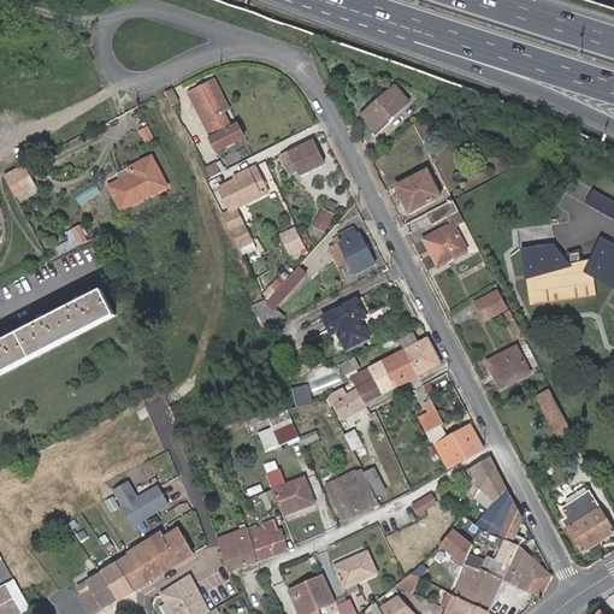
[(213,80),(207,82),(222,110),(228,106),(213,80)]
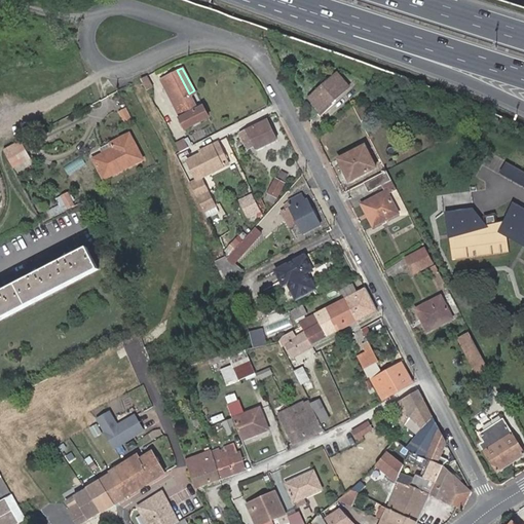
[(189,94),(177,70),(160,78),(178,114),(177,115),(183,127),(208,114),(201,104),(195,107),(189,94)]
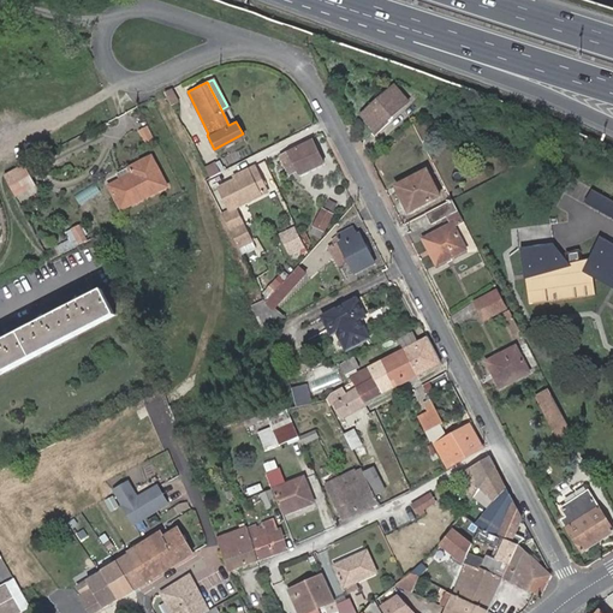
[(393,84),(361,113),(374,129),(406,101),(393,84)]
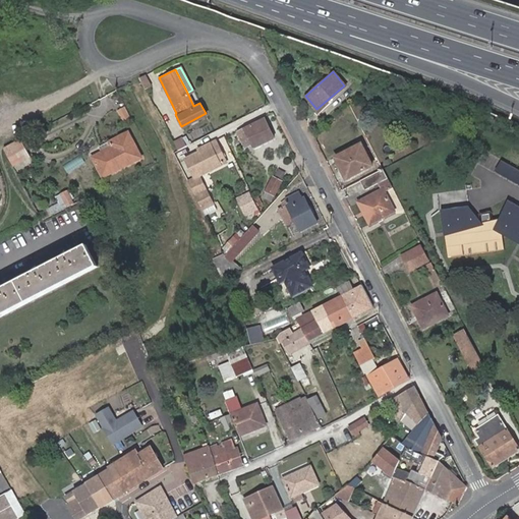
[(124,111),(118,114),(124,126),(130,123),(124,111)]
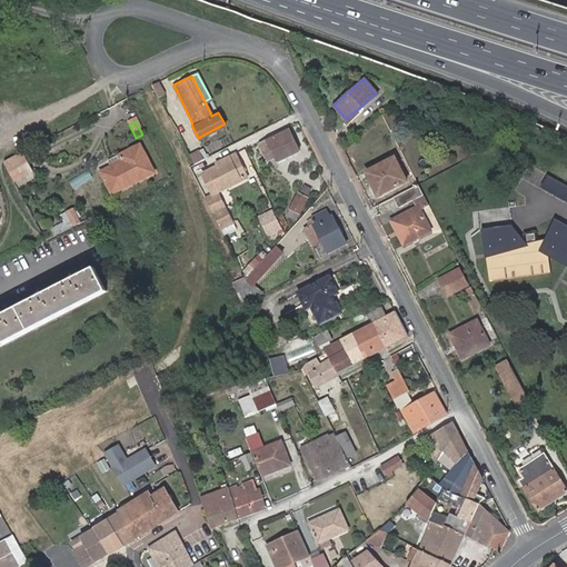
[(271,148),(275,156),(278,160),(299,149),(288,129),(260,142),(265,151),(271,148)]
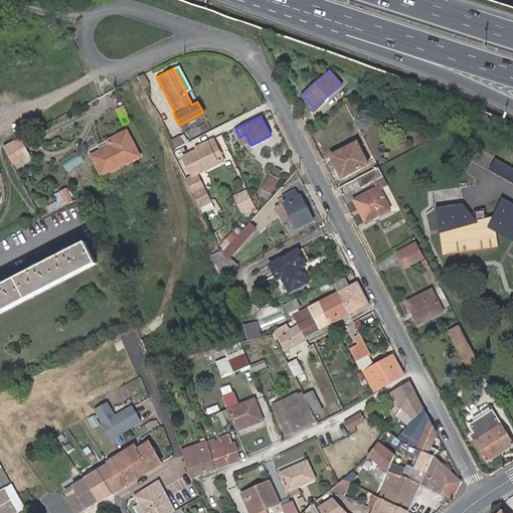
[(109,145),(90,155),(100,174),(138,155),(125,130),(107,139),(109,145)]
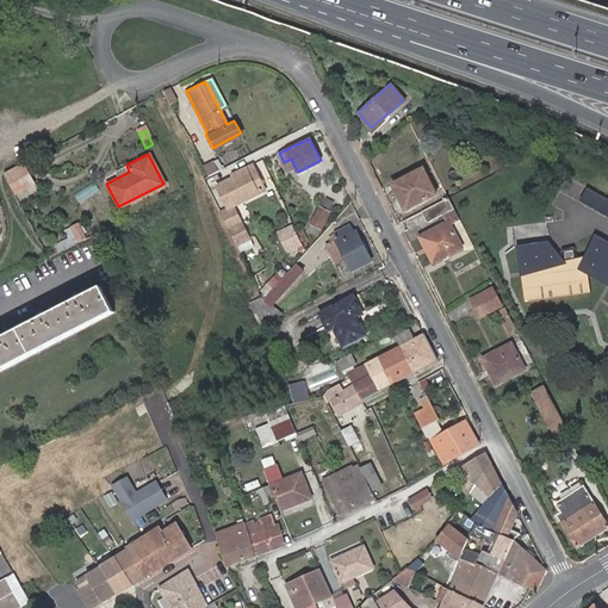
[(216,157),(206,161),(210,172),(219,168),(216,157)]
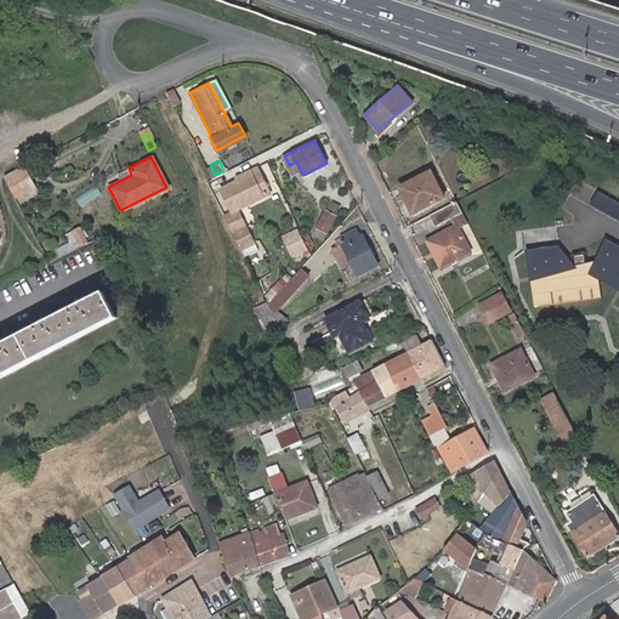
[(293,174),(300,170),(296,162),(289,165),(293,174)]
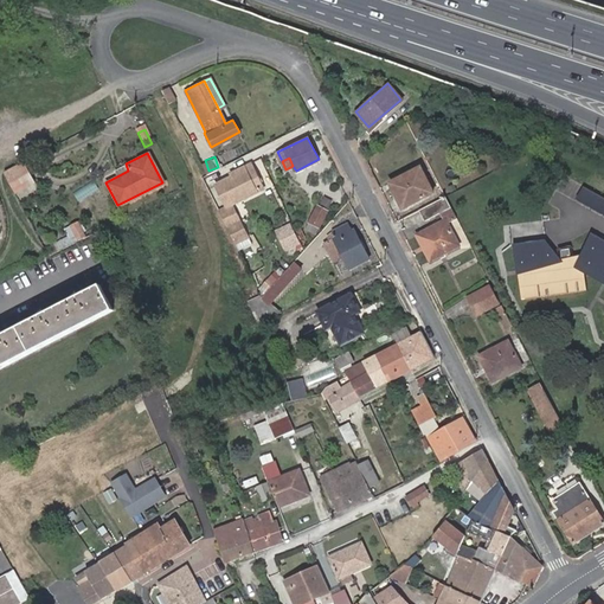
[(254,171),(249,160),(229,171),(230,173),(213,180),(224,201),(261,185),(254,171)]
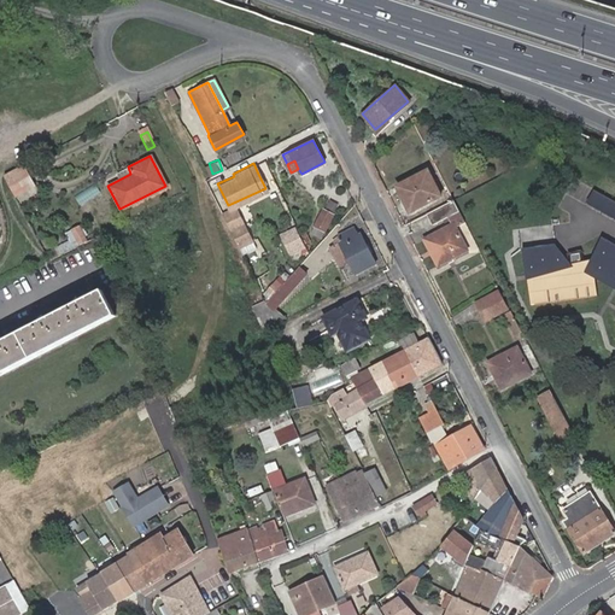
[(29,176),(22,165),(3,175),(10,187),(29,176)]
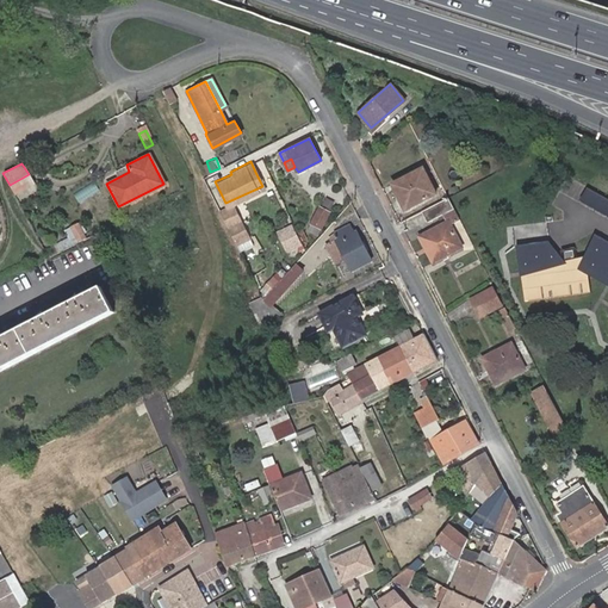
[(421,168),(391,184),(405,209),(434,193),(421,168)]
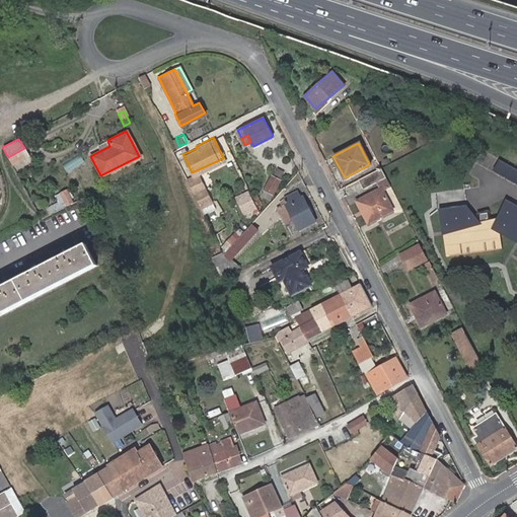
[(8,157),(13,166),(28,157),(24,148),(8,157)]
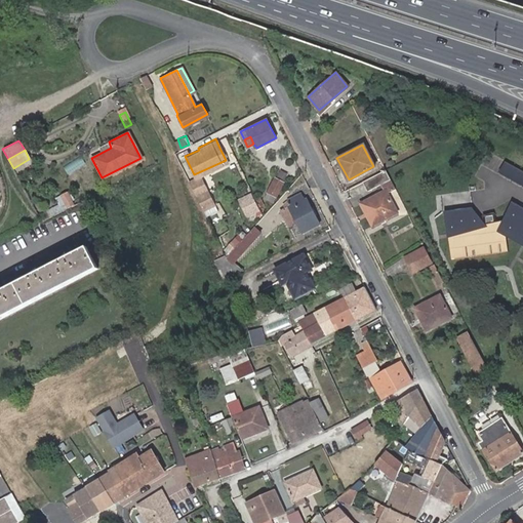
[(522,167),(507,159),(500,170),(522,182),(522,167)]
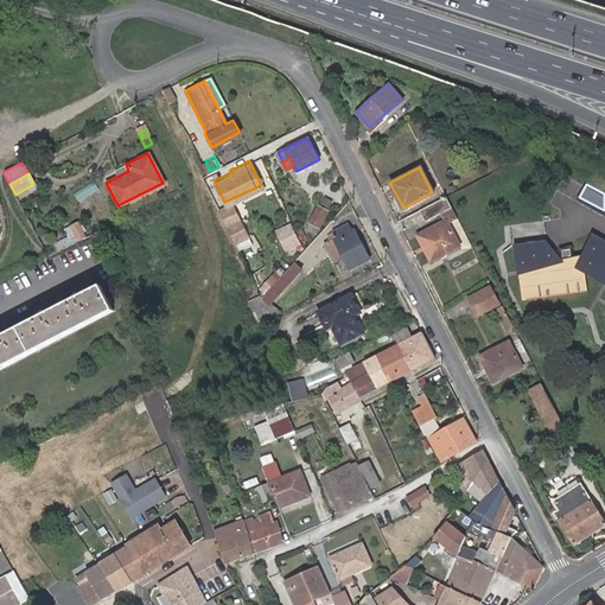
[(440,198),(419,209),(425,220),(440,211),(444,220),(453,215),(444,197),(440,198)]
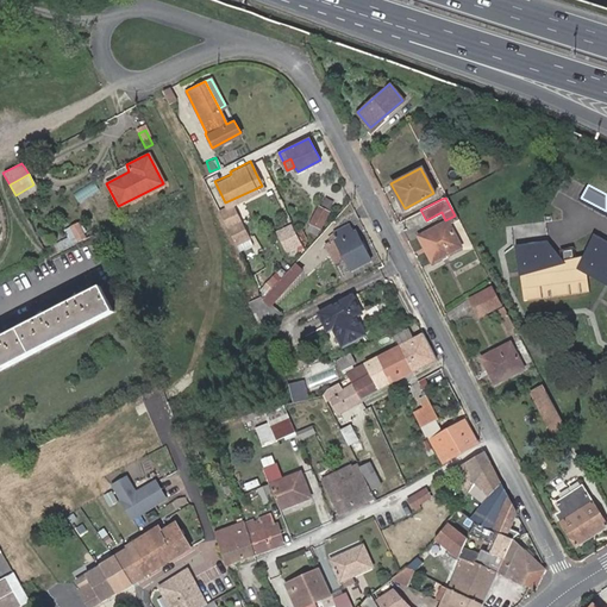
[(230,204),(218,210),(230,232),(241,226),(230,204)]
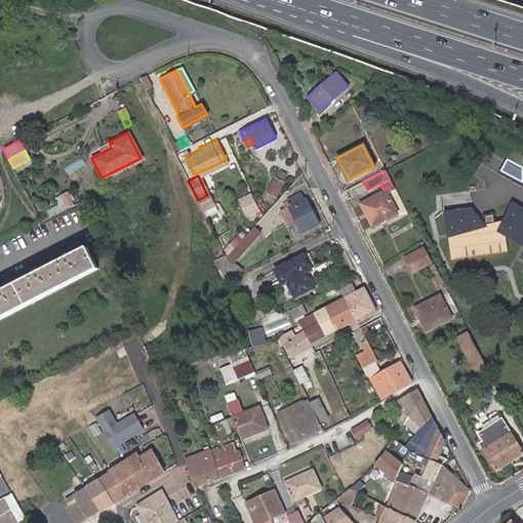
[(273,177),(267,192),(275,196),(282,183),(273,177)]
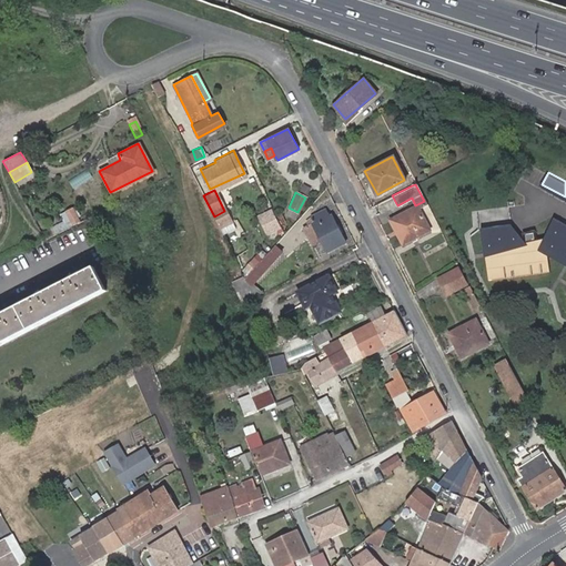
[(392,195),(380,202),(385,212),(397,205),(392,195)]
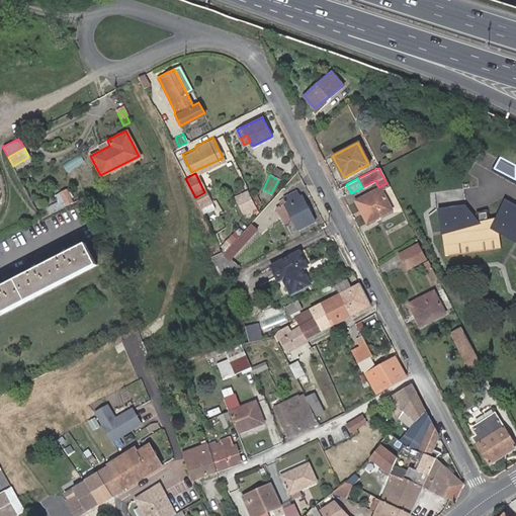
[(391,207),(378,187),(354,200),(366,221),(391,207)]
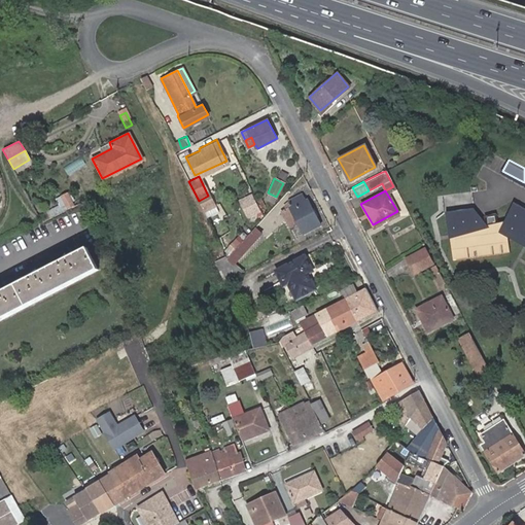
[(276,197),(268,193),(265,197),(273,201),(276,197)]
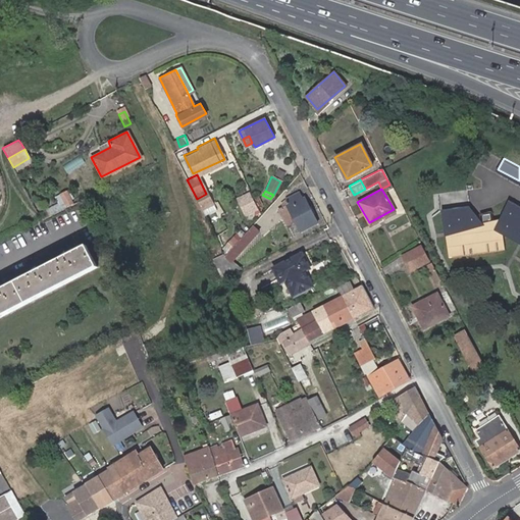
[(288,205),(295,219),(299,229),(316,220),(304,196),(301,197),(298,191),(286,198),(290,204),(288,205)]
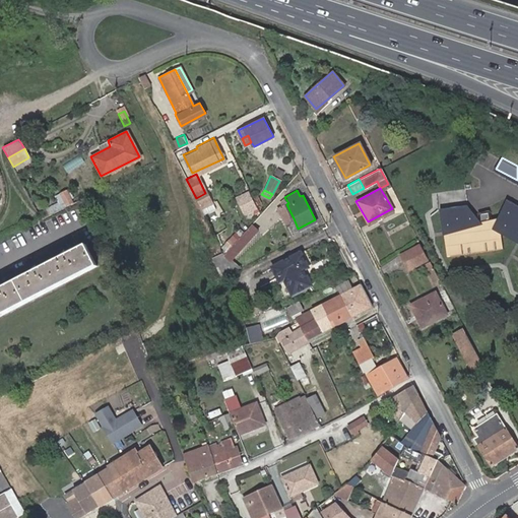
[(67,194),(61,197),(65,204),(71,201),(67,194)]
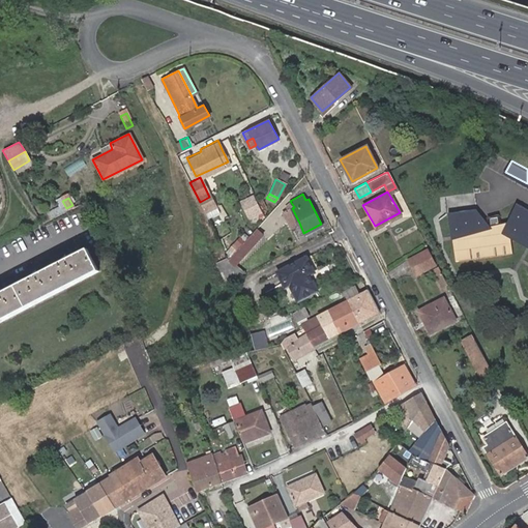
[(258,206),(254,198),(244,202),(250,210),(258,206)]
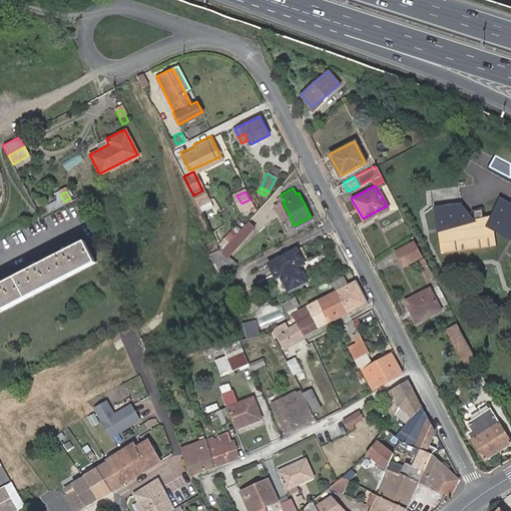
[(491,218),(502,197),(500,196),(488,217),(491,218)]
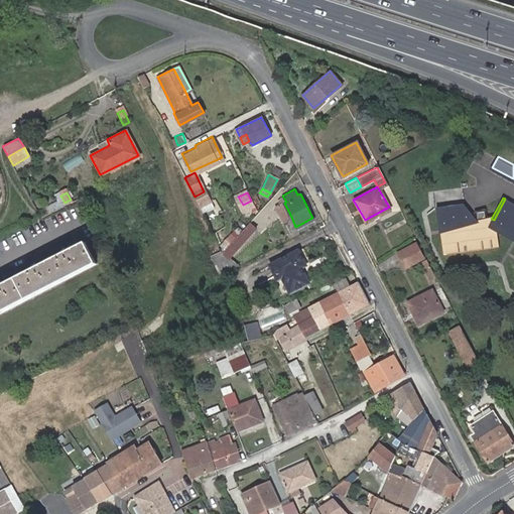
[(513,204),(505,199),(494,220),(491,219),(485,220),(484,210),(476,211),(477,221),(465,223),(462,203),(437,206),(443,252),(496,245),(494,228),(513,239),(513,204)]
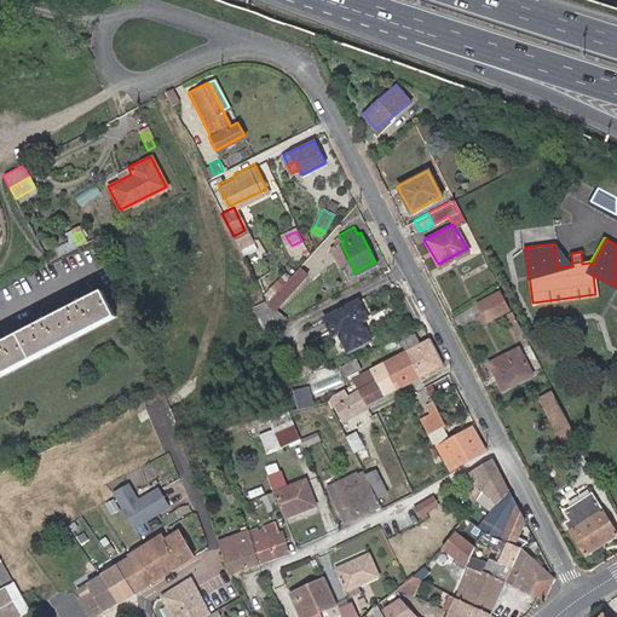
[(341,264),(350,260),(341,243),(333,247),(341,264)]
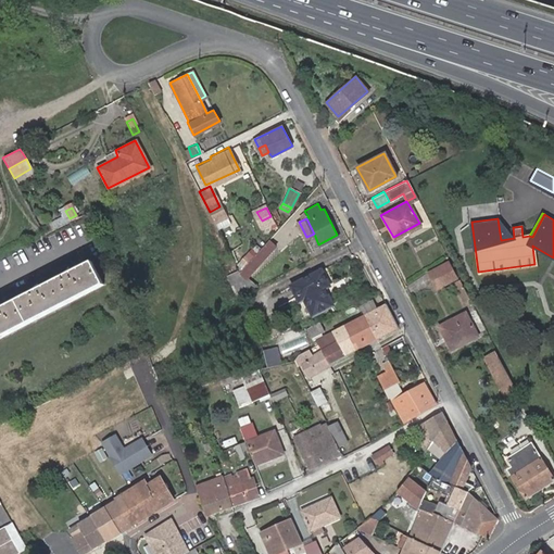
[(514,238),(498,218),(501,240),(514,238)]
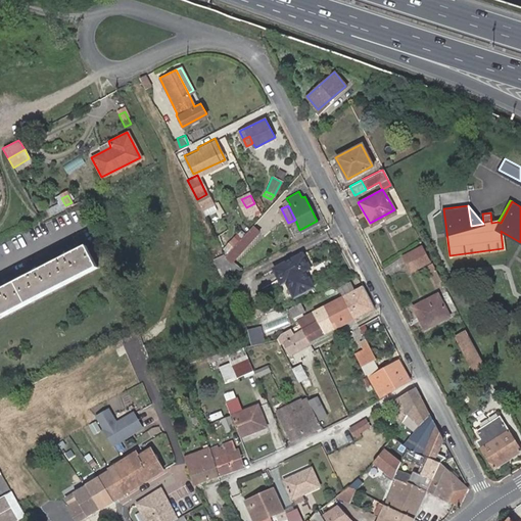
[(450,255),(443,208),(441,209),(444,235),(445,235),(448,256),(450,255)]
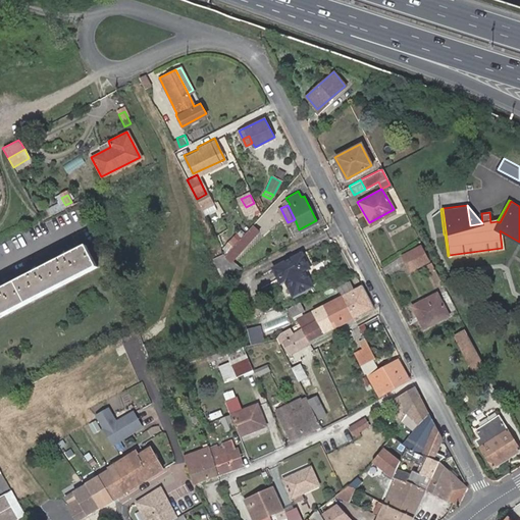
[(257,229),(252,224),(242,236),(248,241),(257,229)]
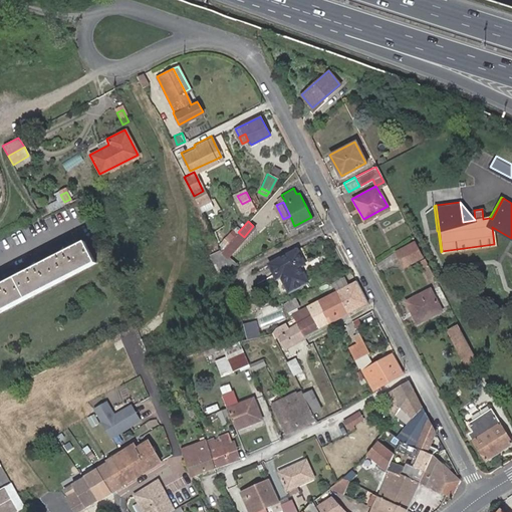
[(511,238),(492,227),(494,244),(495,244),(494,230),(511,240),(511,238)]
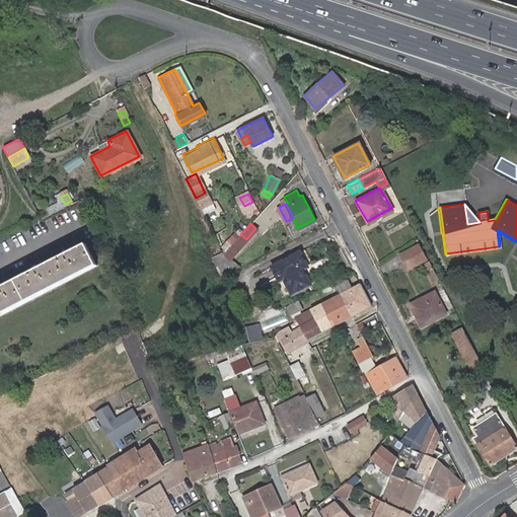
[(225,234),(218,238),(224,250),(230,244),(225,234)]
